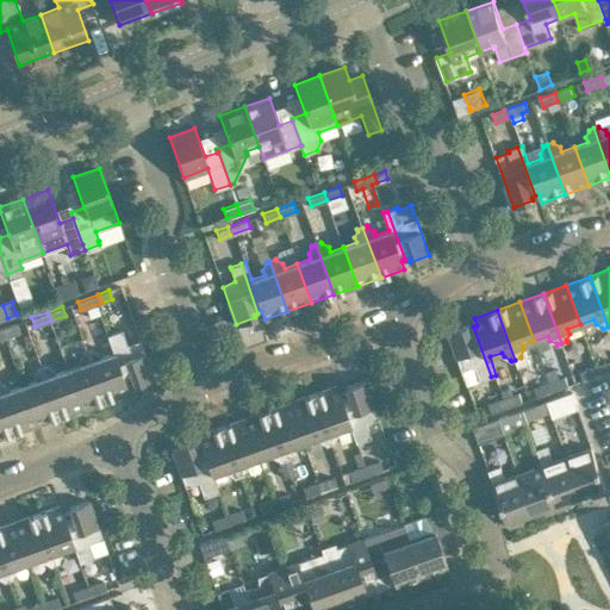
[(20,331),(17,323),(1,329),(4,337),(20,331)]
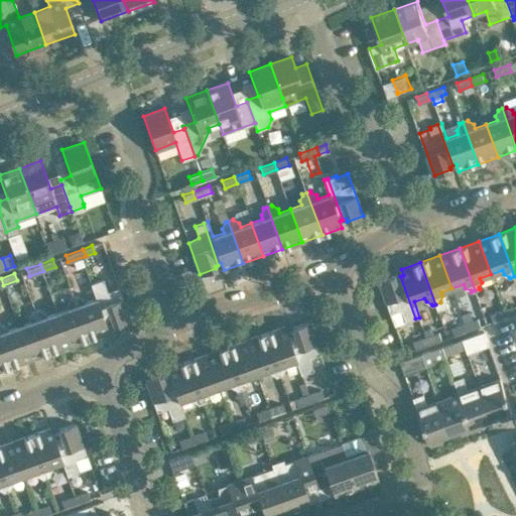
[(415,318),(400,276),(397,277),(396,275),(380,280),(391,312),(402,308),(406,321),(415,318)]
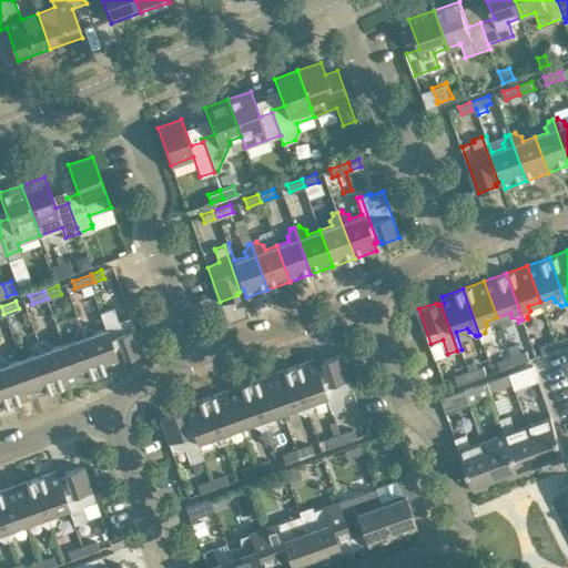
[(113,306),(104,310),(121,356),(124,355),(125,358),(143,352),(130,316),(118,321),(113,306)]
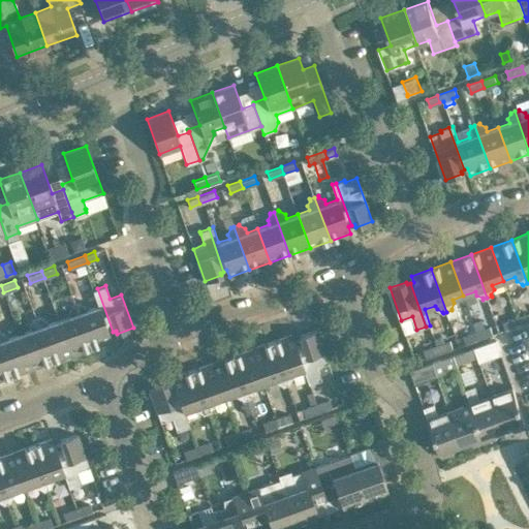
[(80,303),(80,302),(75,303),(91,347),(112,340),(110,333),(113,332),(97,288),(92,290),(98,306),(87,310),(86,306),(80,303)]
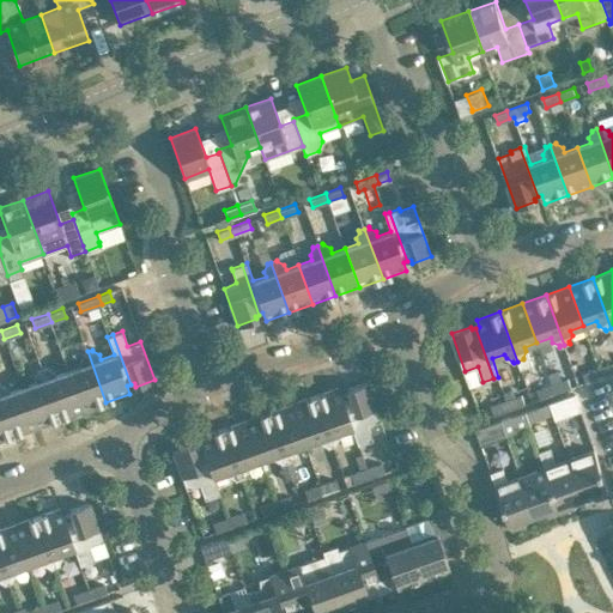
[(79,362),(80,366),(68,370),(83,411),(105,402),(87,351),(82,353),(83,354),(79,362)]
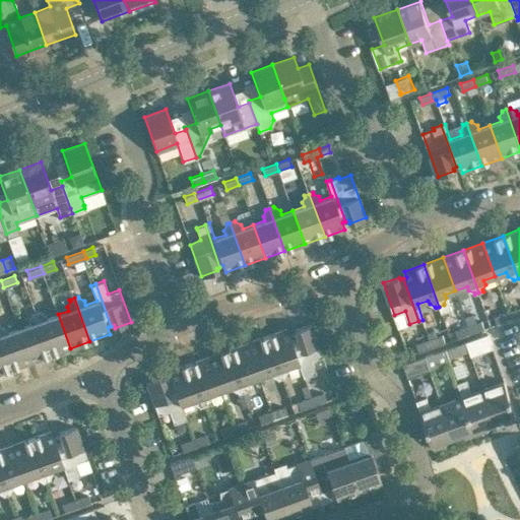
[(519,307),(507,312),(510,319),(519,315),(519,307)]
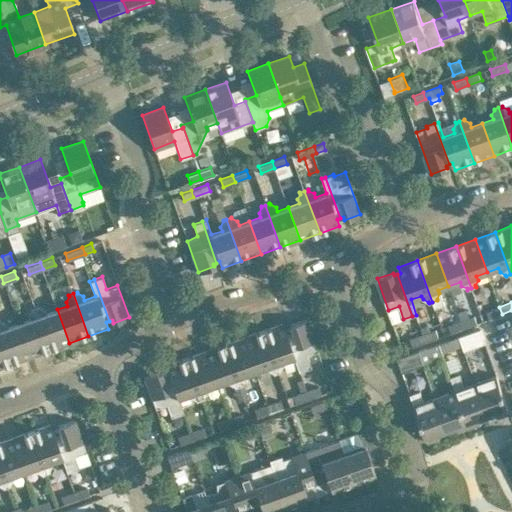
[(39,307),(38,306),(34,307),(49,350),(69,343),(57,309),(46,313),(44,310),(39,307)]
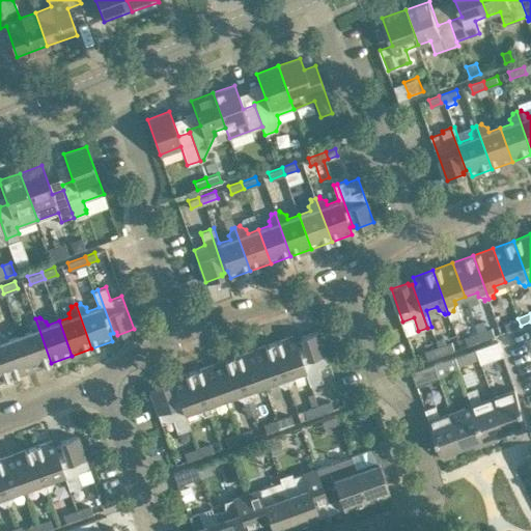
[(29,328),(30,331),(19,335),(31,370),(51,363),(35,318),(31,320),(31,322),(29,328)]
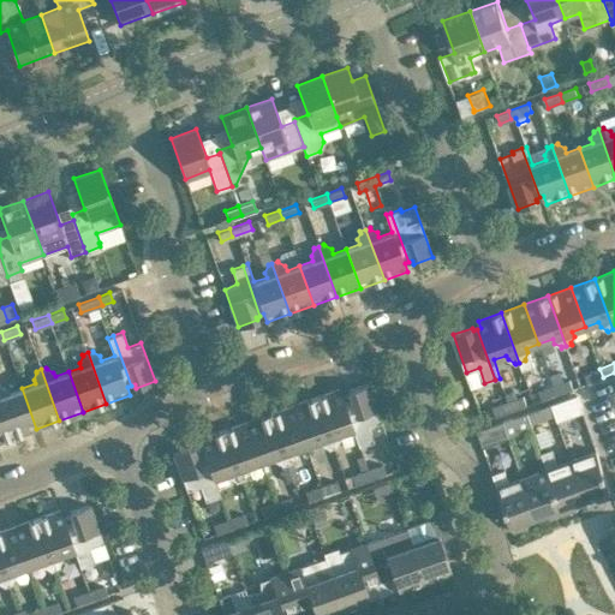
[(587,383),(603,377),(599,369),(585,374),(587,383)]
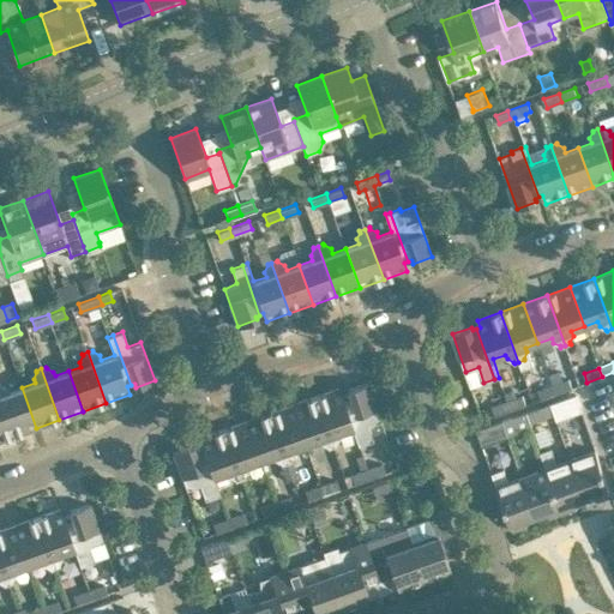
[(569,379),(553,385),(555,393),(572,387),(569,379)]
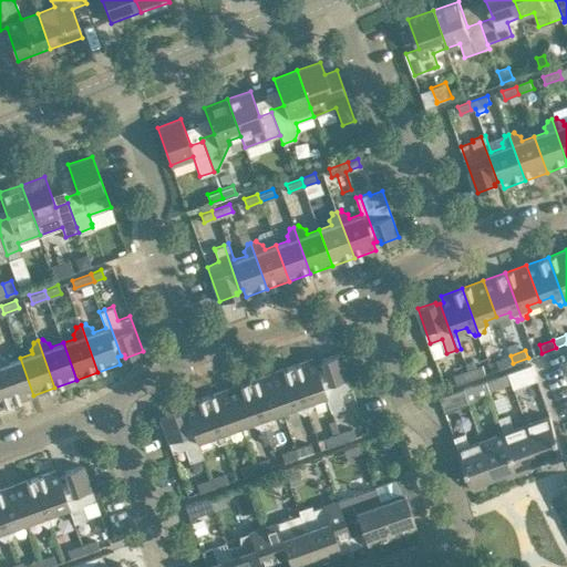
[(0,354),(0,353),(0,371),(11,403),(33,395),(20,358),(8,362),(7,358),(0,354)]
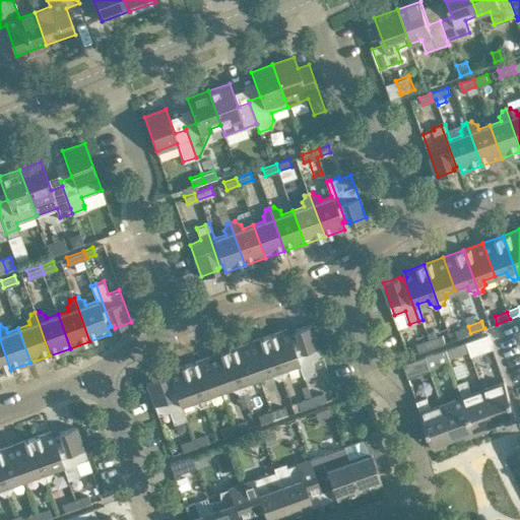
[(296,332),(293,333),(308,376),(316,373),(315,371),(326,367),(311,324),(295,329),(296,332)]
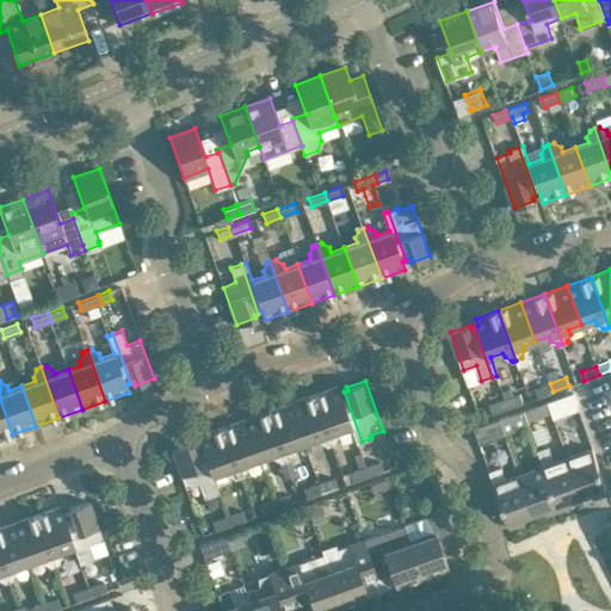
[(538,397),(553,392),(550,383),(535,388),(538,397)]
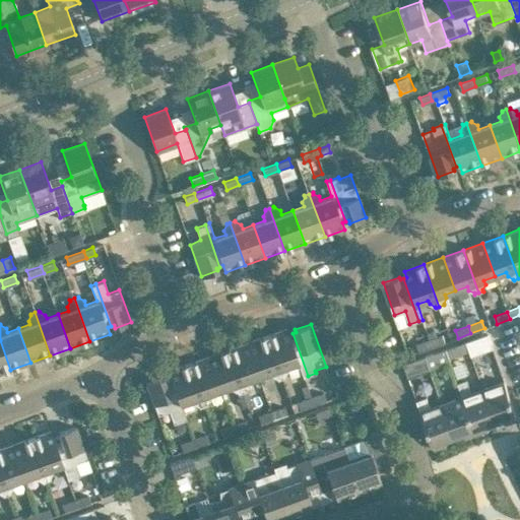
[(298,362),(303,377),(308,376),(293,333),(289,334),(286,328),(267,335),(282,378),(285,377),(285,376),(287,370),(286,366),(298,362)]
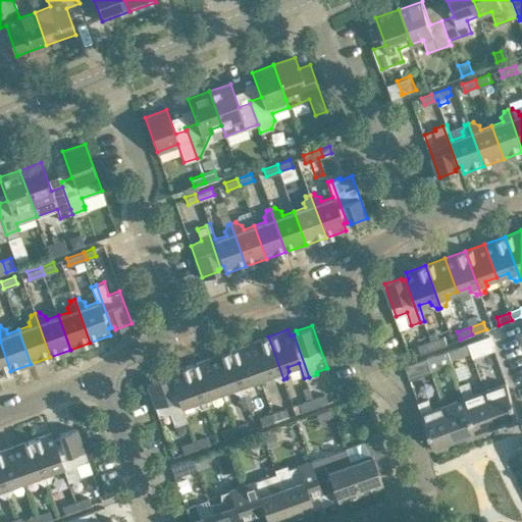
[(445,335),(427,343),(429,350),(448,344),(445,335)]
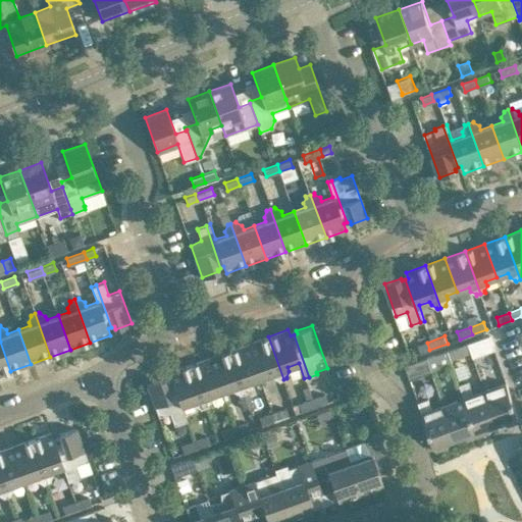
[(489,335),(468,343),(471,352),(492,344),(489,335)]
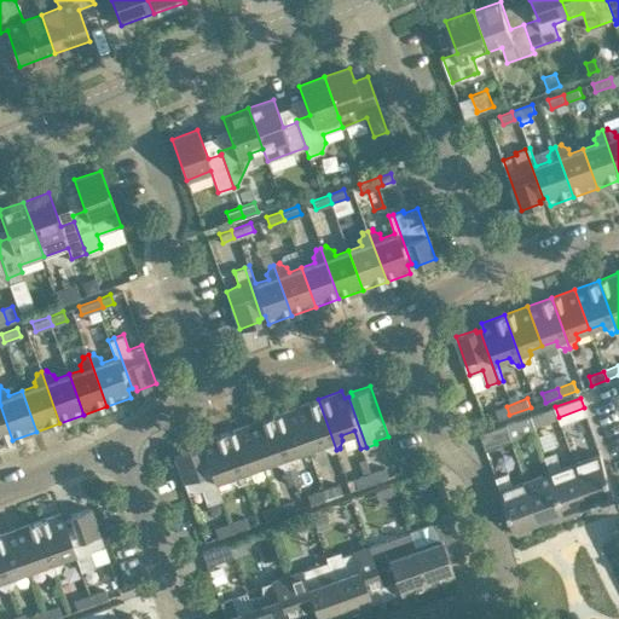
[(318,399),(294,408),(308,447),(320,443),(323,447),(329,451),(330,452),(336,450),(318,399)]
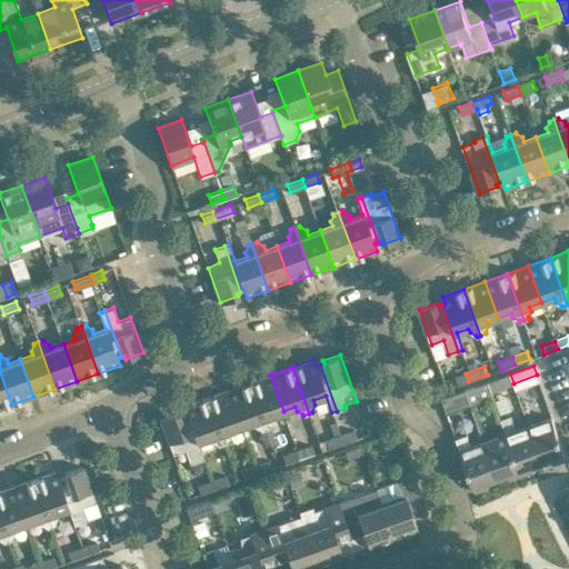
[(0,408),(11,405),(0,372),(0,408)]
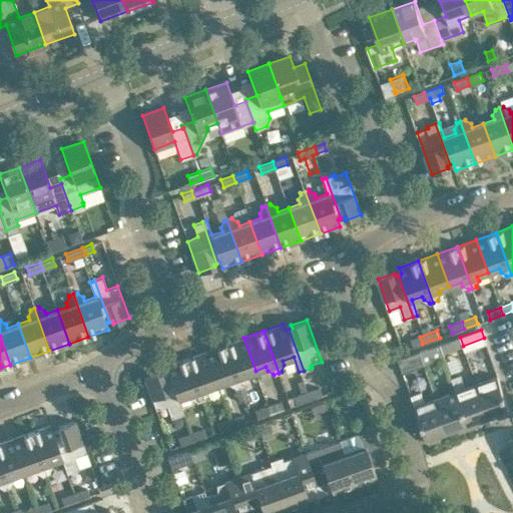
[(413,347),(422,344),(420,337),(411,340),(413,347)]
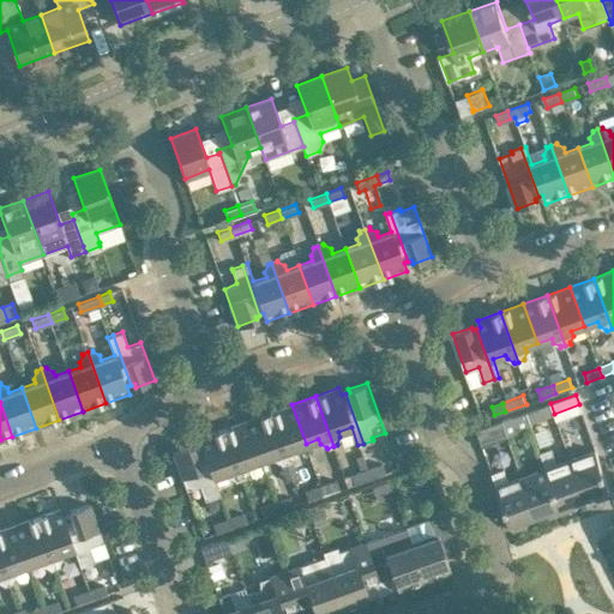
[(530,422),(554,414),(551,403),(527,411),(530,422)]
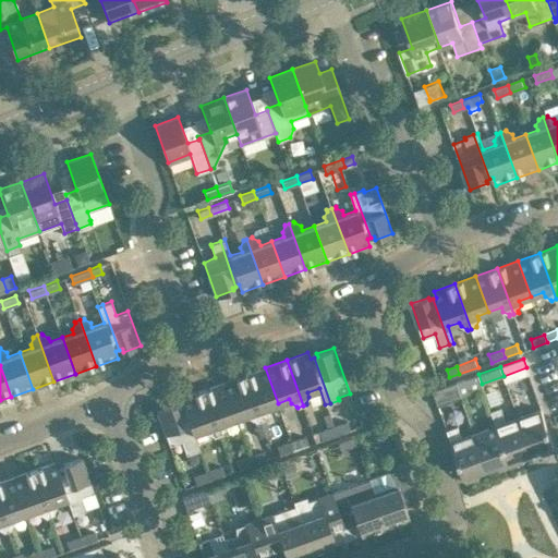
[(265,434),(269,432),(264,417),(267,412),(266,408),(278,403),(265,367),(244,375),(265,434)]
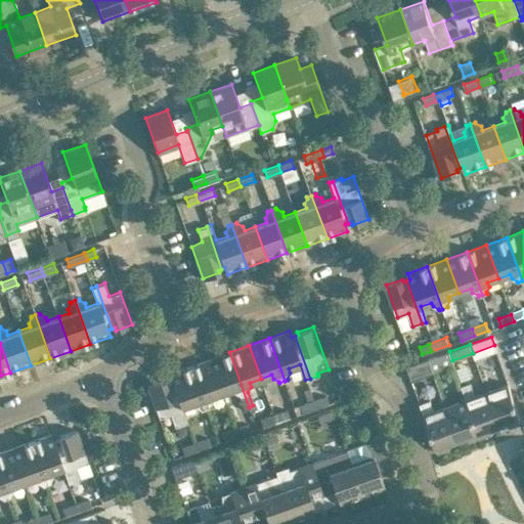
[(449,351),(428,359),(433,372),(453,365),(451,360),(452,360),(449,351)]
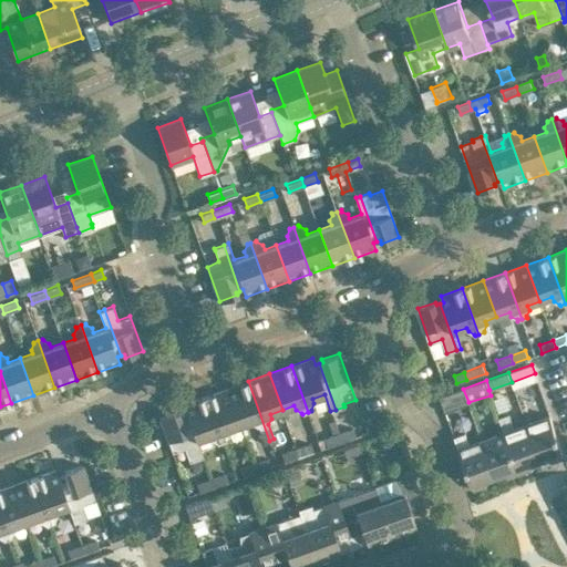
[(259,428),(264,442),(269,441),(248,381),(226,389),(239,425),(251,421),(253,425),(259,428)]
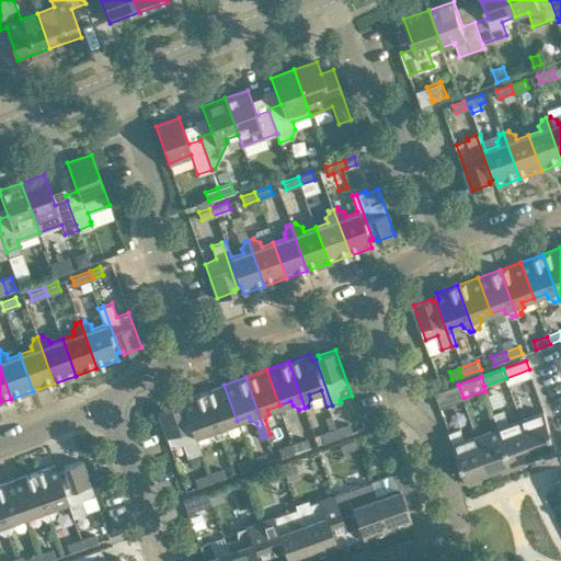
[(237,421),(224,385),(202,392),(218,438),(224,436),(224,435),(227,428),(225,425),(237,421)]
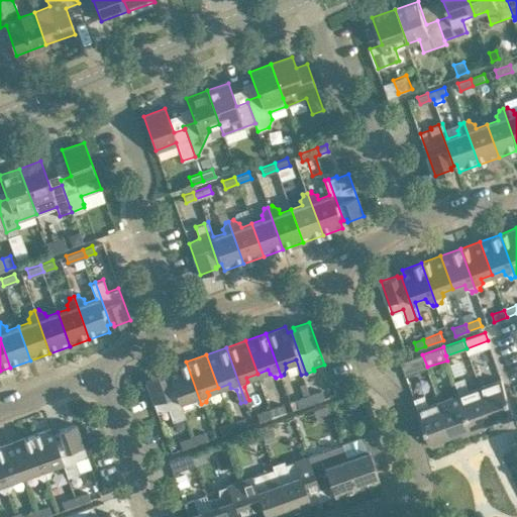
[(425,368),(427,367),(422,354),(401,362),(406,376),(425,369),(425,368)]
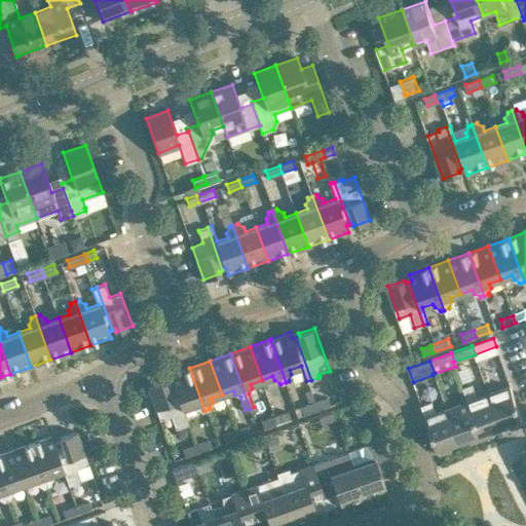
[(201,411),(201,412),(204,411),(189,368),(170,375),(172,381),(168,382),(184,425),(188,423),(183,408),(194,404),(195,408),(201,411)]
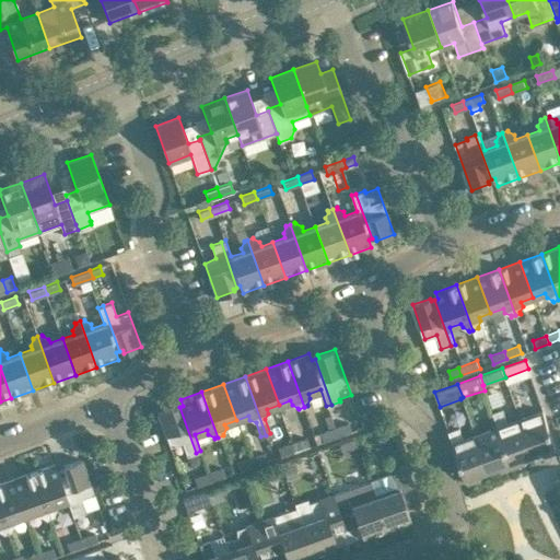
[(187,456),(196,453),(179,407),(176,408),(175,406),(158,411),(170,446),(182,442),(187,456)]
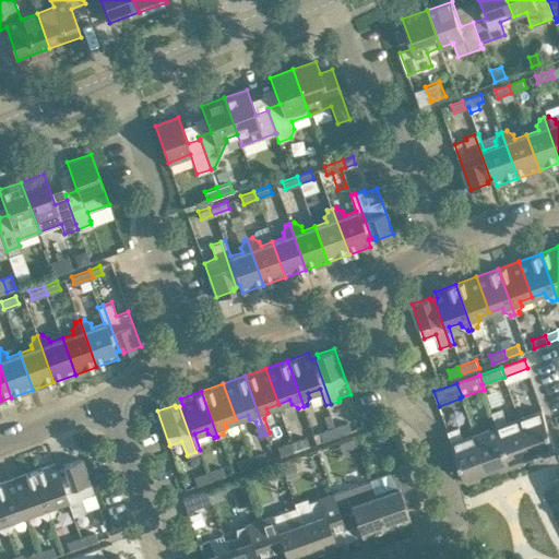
[(502,406),(491,411),(497,426),(512,466),(524,462),(522,458),(532,453),(520,417),(508,421),(502,406)]
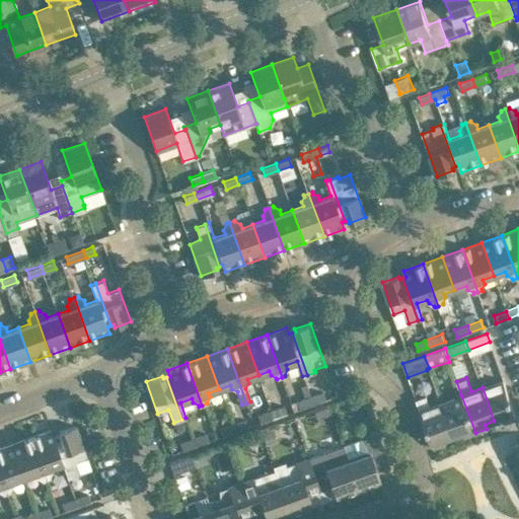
[(504,380),(483,387),(494,421),(504,418),(506,423),(517,419),(504,380)]
